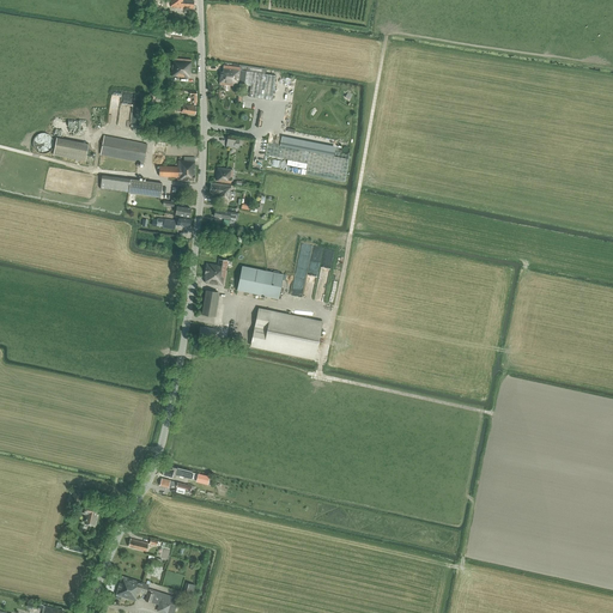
[(171,76),(175,77),(176,77),(177,78),(180,77),(189,77),(189,73),(190,74),(192,60),(173,59),(171,76)]
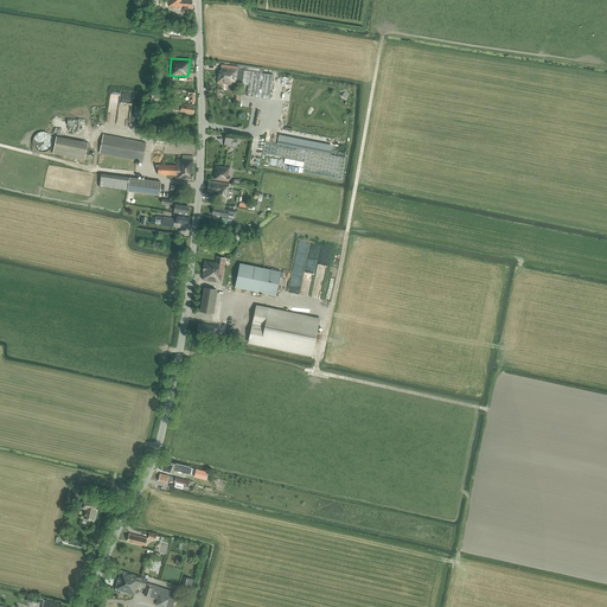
[(263,69),(237,64),(236,68),(237,68),(236,83),(248,85),(247,96),(269,100),(273,75),(262,74),(263,69)]
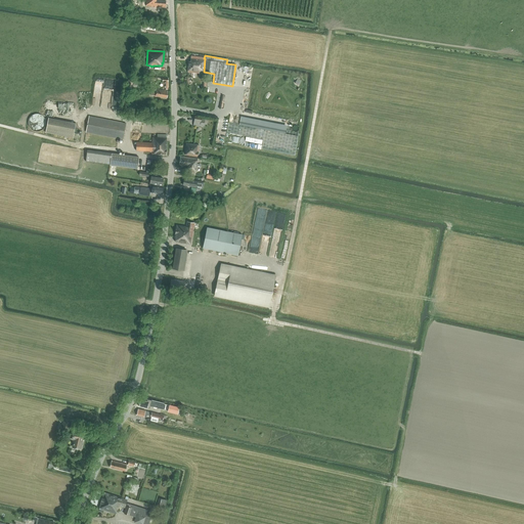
[(204,74),(204,72),(205,58),(204,58),(190,56),(190,61),(188,61),(187,73),(204,74)]
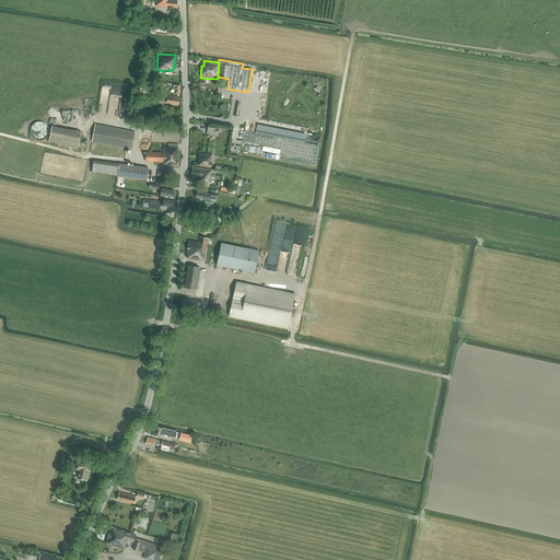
[(161,102),(177,104),(178,96),(162,94),(161,102)]
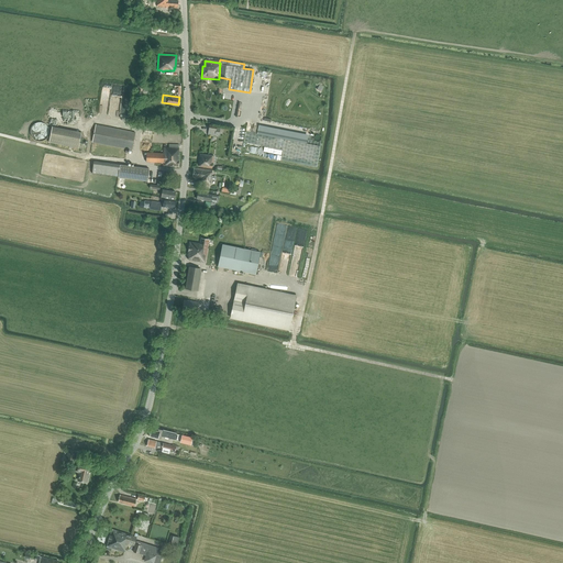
[(117,121),(125,122),(128,111),(119,110),(117,121)]
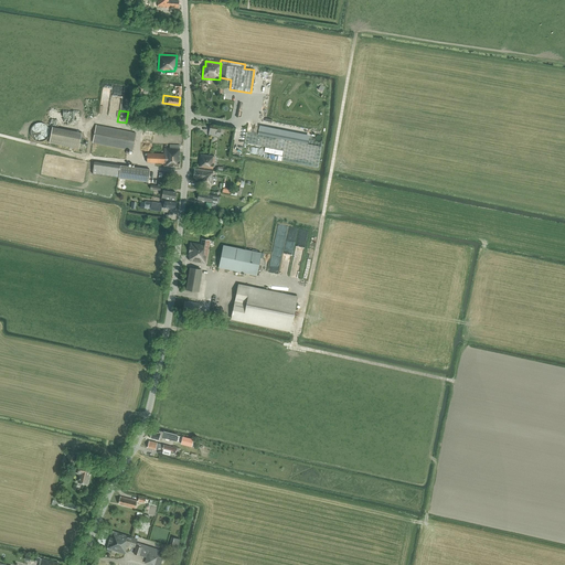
[(93,142),(132,150),(136,134),(96,125),(93,142)]
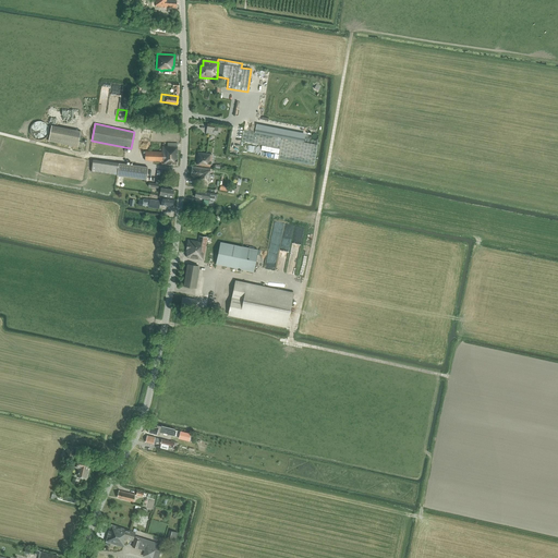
[(207,123),(206,133),(214,134),(214,133),(217,134),(218,126),(215,126),(215,124),(207,123)]
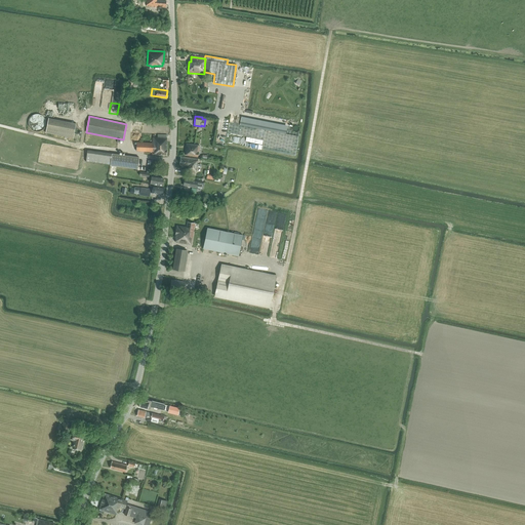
[(229,123),(227,132),(264,139),(261,150),(295,156),(298,133),(240,122),(240,125),(229,123)]
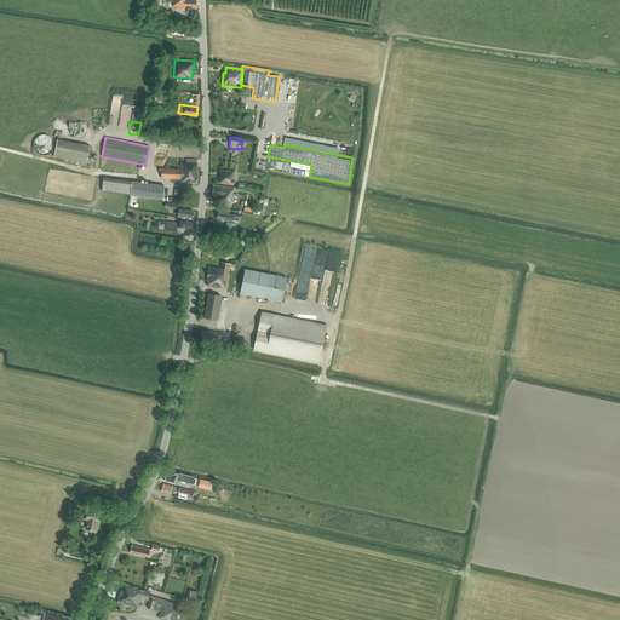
[(87,164),(90,151),(57,145),(55,156),(87,164)]
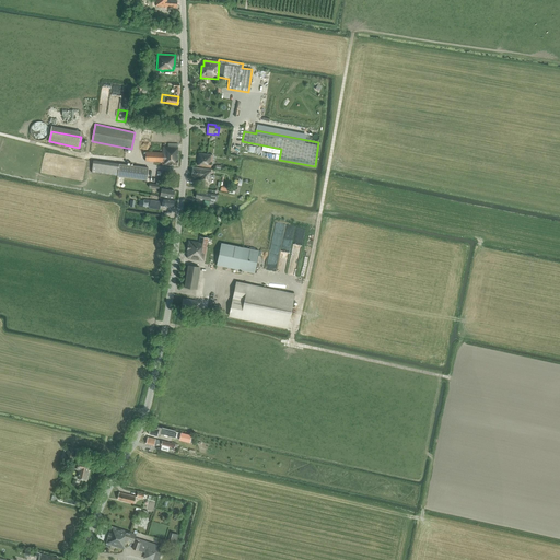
[(144,161),(162,162),(162,164),(177,165),(177,151),(176,151),(177,144),(167,143),(167,147),(162,147),(162,153),(146,152),(144,161)]
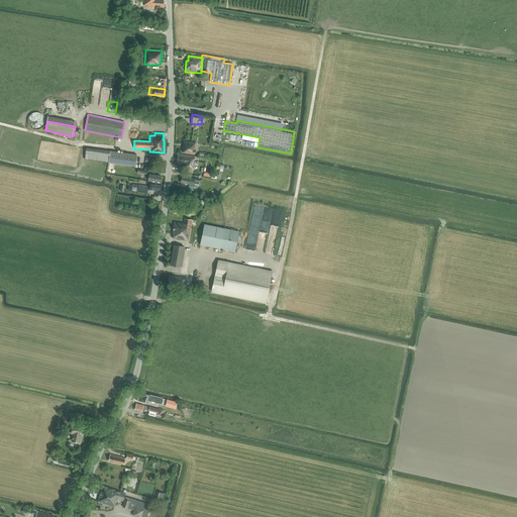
[(184,141),(182,153),(194,156),(195,152),(197,153),(197,149),(195,149),(196,143),(184,141)]
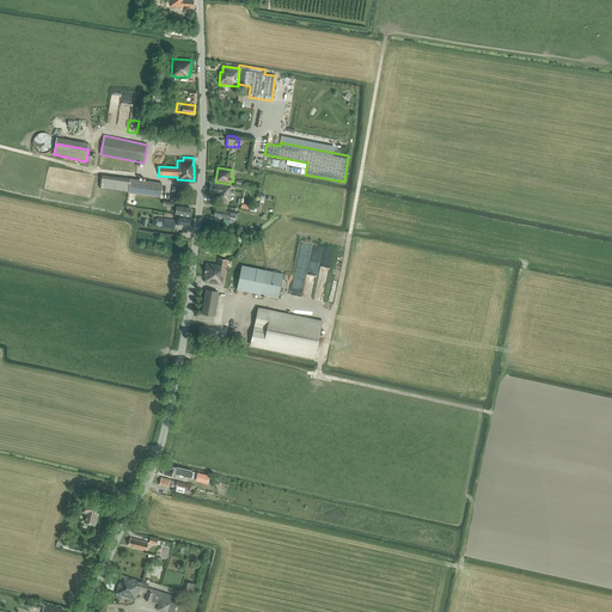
[(130,179),(129,193),(160,197),(163,184),(130,179)]
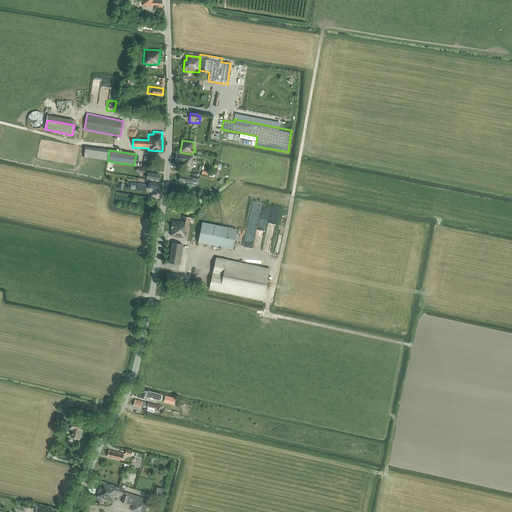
[(176,153),(175,161),(182,162),(182,167),(191,168),(193,156),(176,153)]
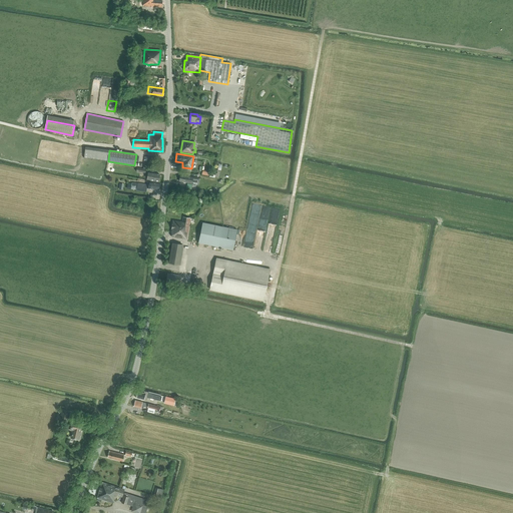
[(146,179),(150,179),(158,181),(159,174),(147,173),(146,179)]
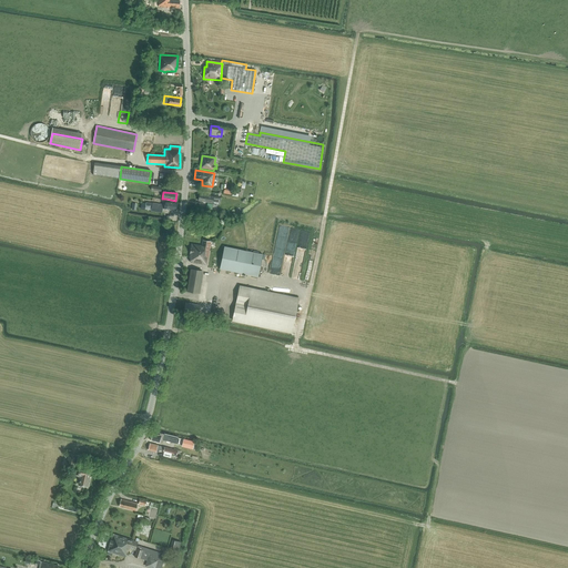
[(200,194),(199,201),(216,204),(217,198),(200,194)]
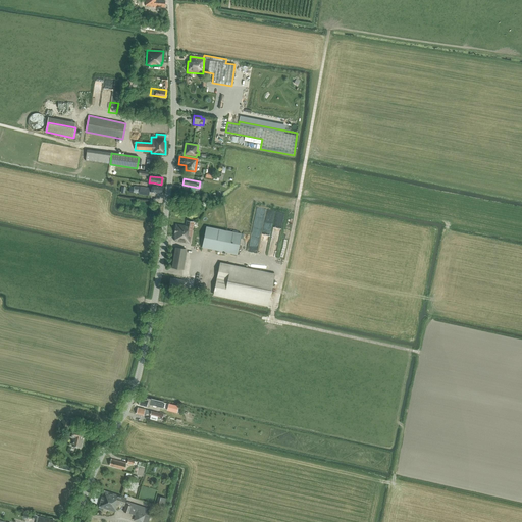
[(139,193),(139,194),(149,196),(149,192),(161,194),(162,187),(154,186),(153,187),(152,189),(153,189),(153,190),(150,189),(150,188),(140,187),(139,193)]
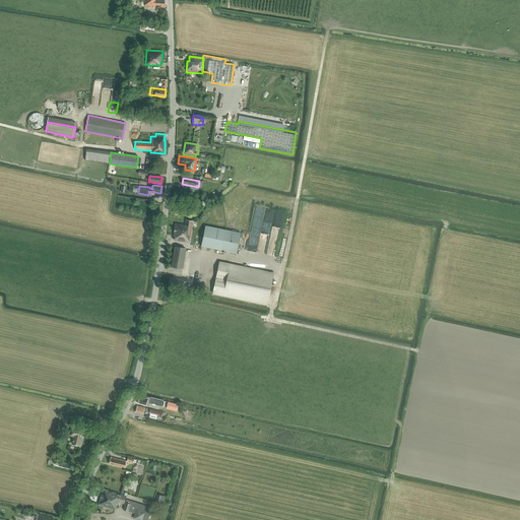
[(174,240),(189,243),(192,228),(193,221),(186,220),(185,225),(175,223),(173,236),(174,236),(174,240)]
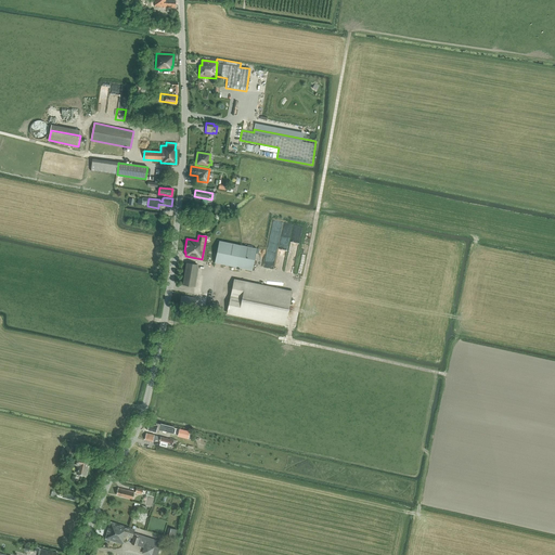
[(263,239),(263,258),(274,258),(275,239),(263,239)]
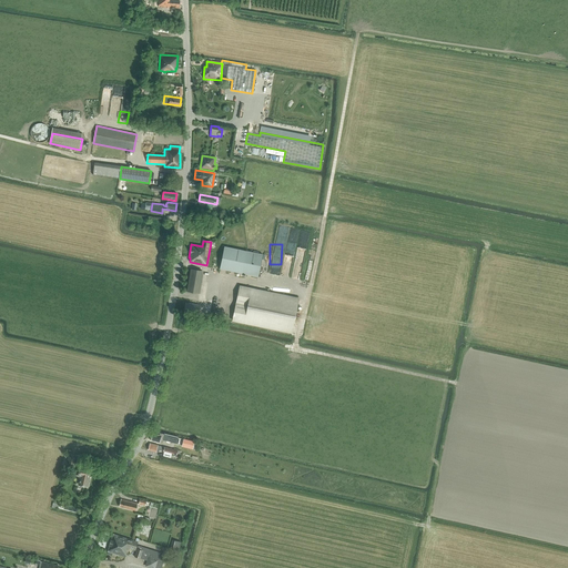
[(245,251),(224,246),(220,269),(257,276),(259,272),(263,254),(259,254),(259,252),(253,251),(253,253),(245,251)]
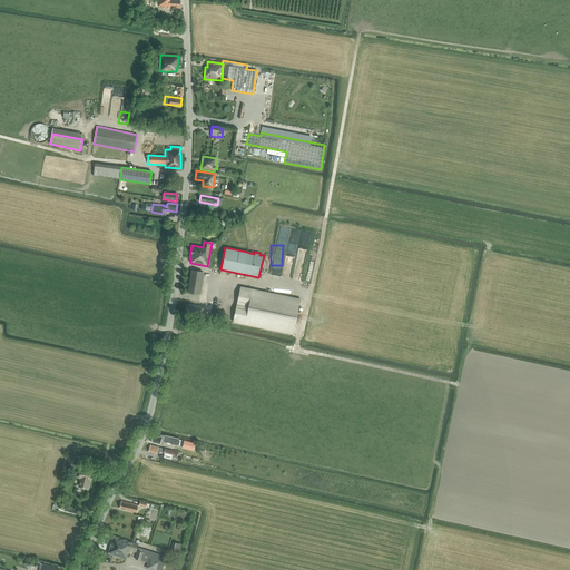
[(241,287),(233,321),(293,334),(300,300),(241,287)]
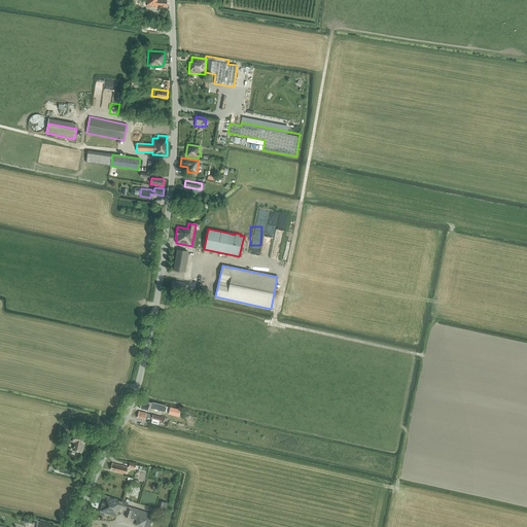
[(172,281),(171,289),(184,292),(185,283),(172,281)]
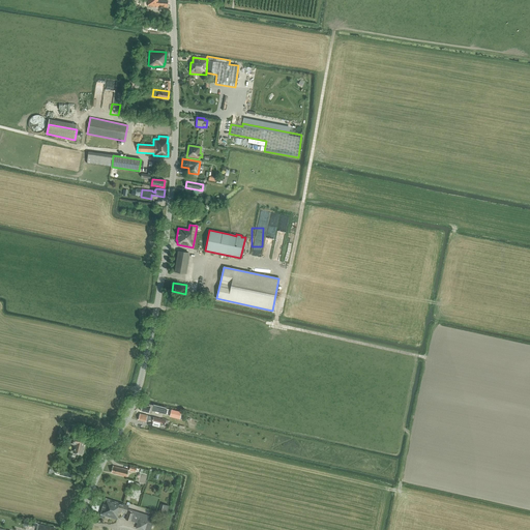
[(152,411),(165,414),(166,408),(153,405),(149,404),(148,407),(143,405),(141,411),(151,413),(152,411)]
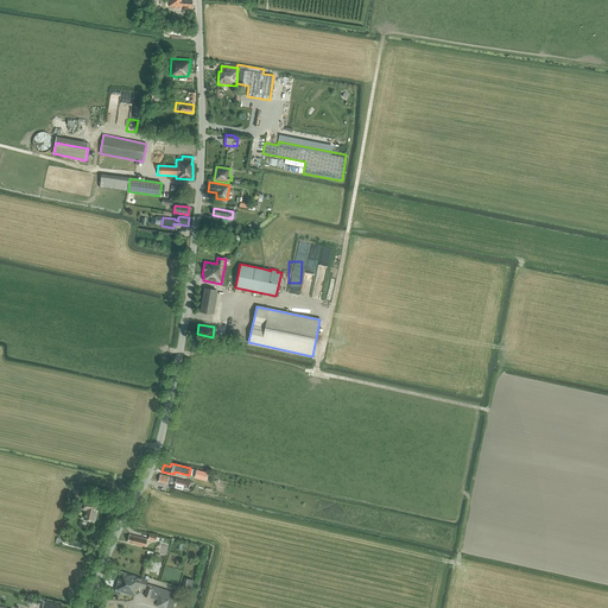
[(158,479),(158,480),(158,481),(158,482),(166,483),(168,483),(170,485),(170,482),(175,483),(184,486),(184,487),(189,488),(191,482),(160,475),(159,479),(158,479)]
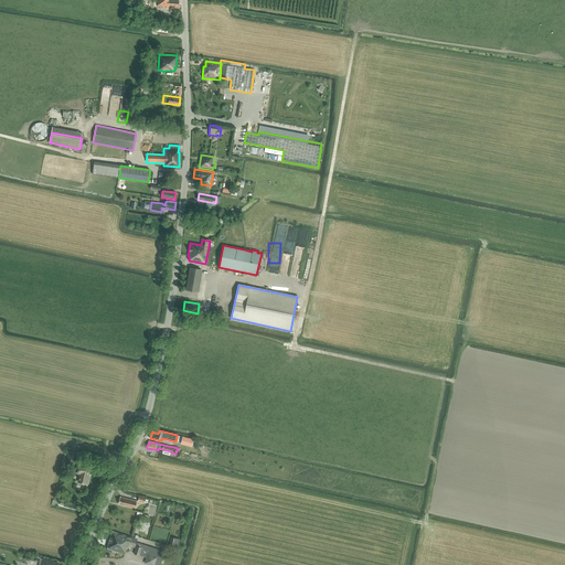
[(68,451),(66,459),(75,461),(76,454),(68,451)]
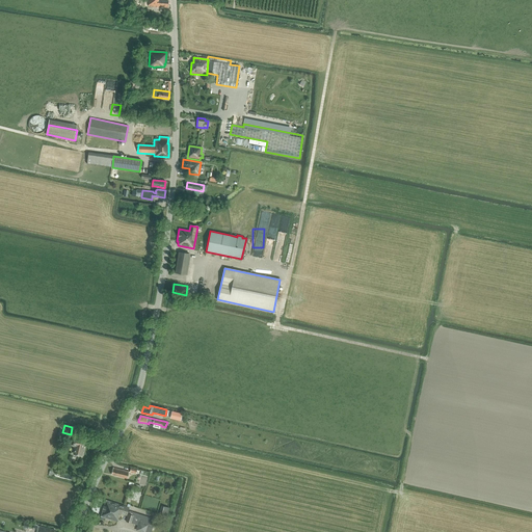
[(74,454),(81,455),(85,441),(76,439),(74,446),(76,447),(74,454)]
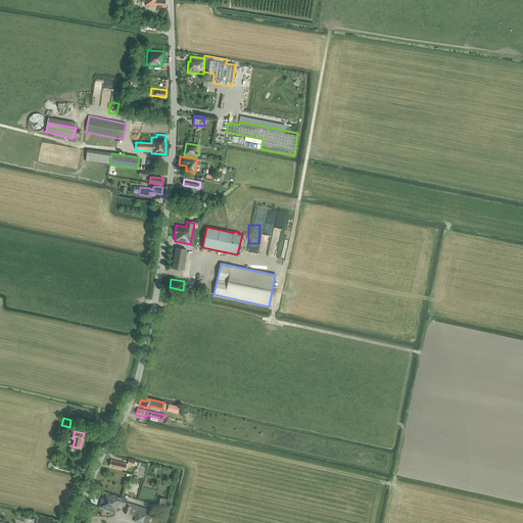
[(109,467),(125,471),(127,464),(111,460),(109,467)]
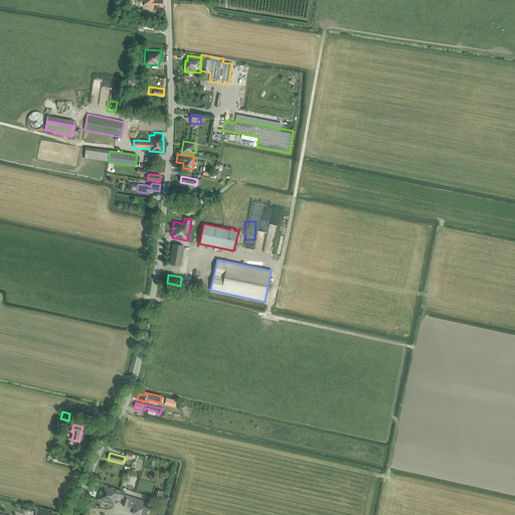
[(98,500),(98,503),(102,504),(103,501),(114,505),(115,500),(116,501),(117,497),(123,499),(125,491),(126,492),(126,489),(124,488),(123,491),(103,485),(101,490),(100,491),(99,493),(100,493),(99,494),(100,494),(98,500)]
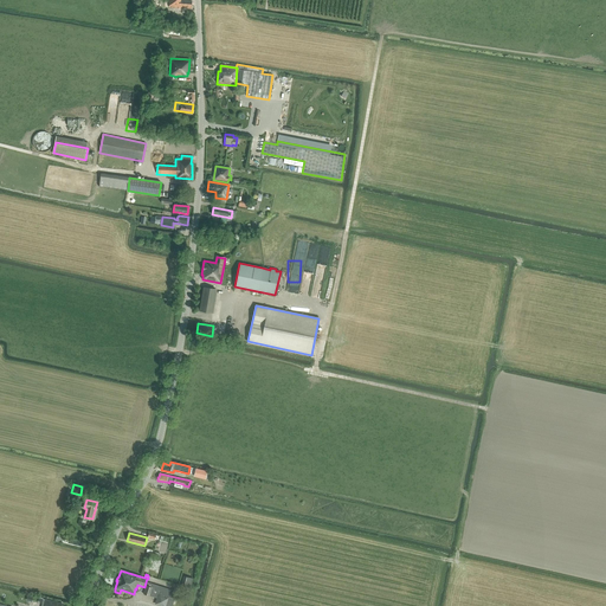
[(193,578),(184,575),(180,590),(189,592),(193,578)]
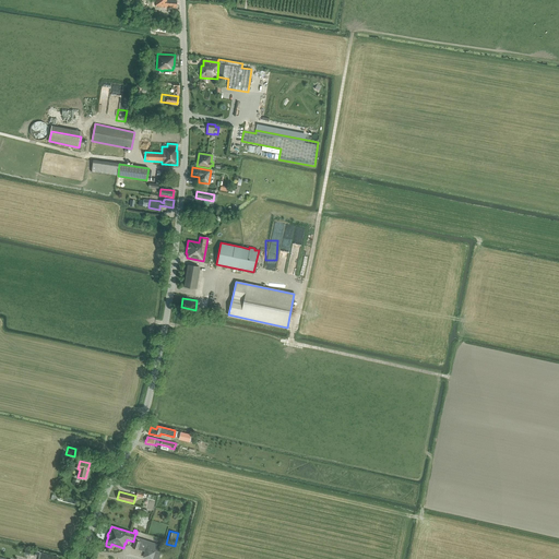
[(146,552),(145,557),(151,558),(158,558),(163,546),(135,537),(132,548),(146,552)]
